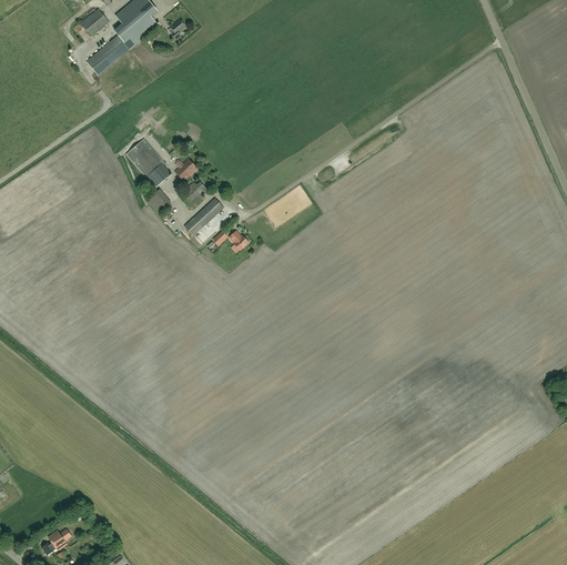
[(151,6),(145,0),(130,0),(112,16),(120,23),(111,31),(115,36),(87,59),(98,73),(158,23),(147,10),(151,6)]
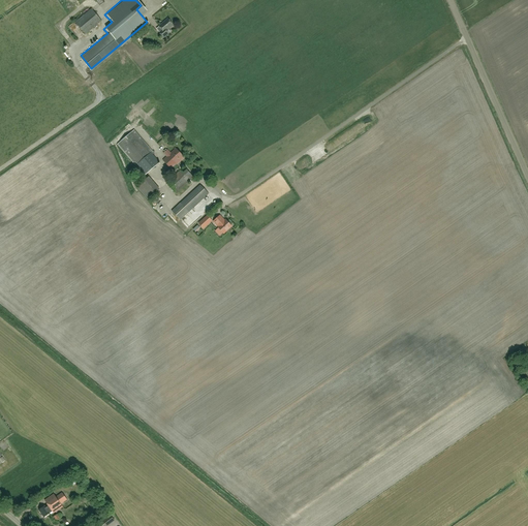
[(85,31),(100,18),(91,6),(74,20),(85,31)]
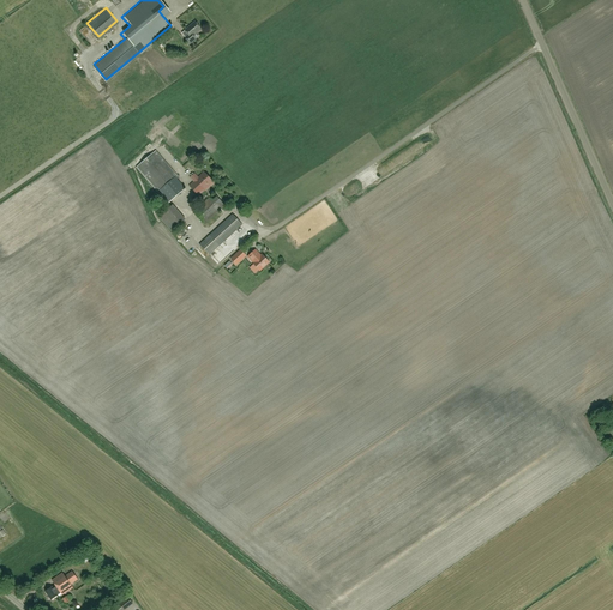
[(200,25),(194,18),(184,28),(187,31),(184,35),(190,41),(196,35),(192,32),(200,25)]
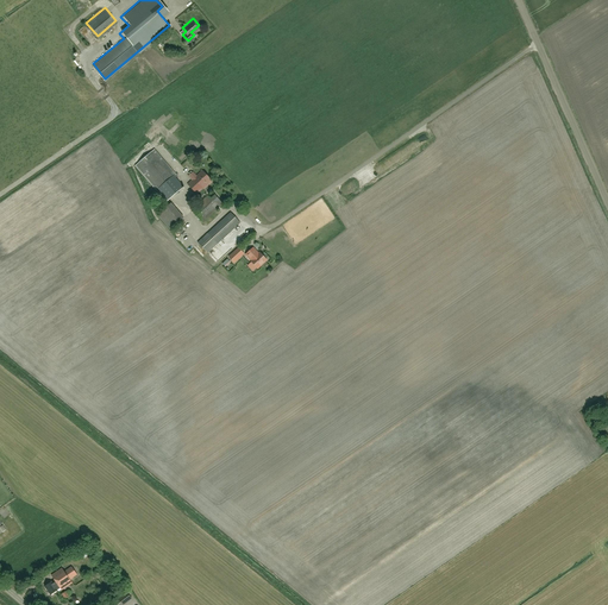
[(99,90),(102,96),(108,90),(105,86),(99,90)]
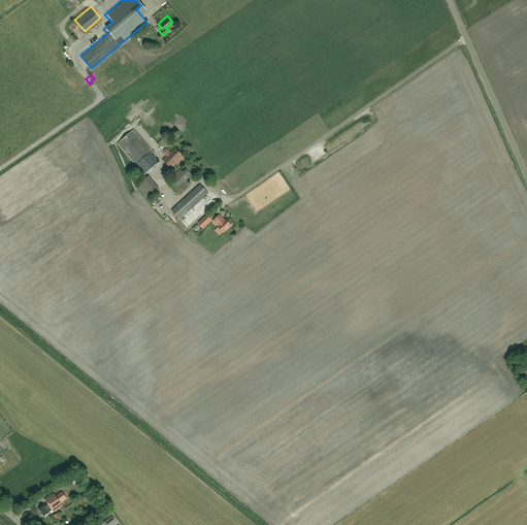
[(343,105),(346,110),(354,105),(352,100),(343,105)]
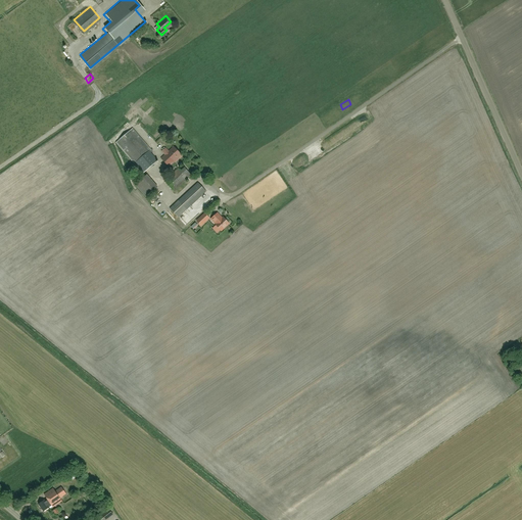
[(142,171),(157,158),(149,148),(149,147),(131,126),(115,139),(142,171)]
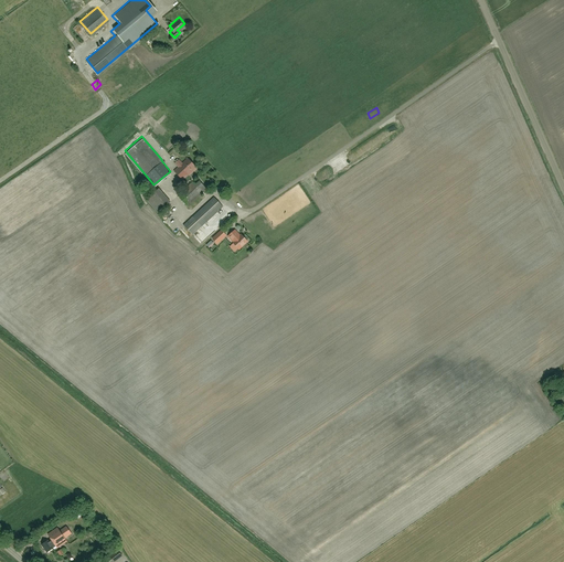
[(178,165),(173,168),(181,177),(188,171),(188,172),(195,166),(187,156),(181,160),(178,157),(174,160),(178,165)]
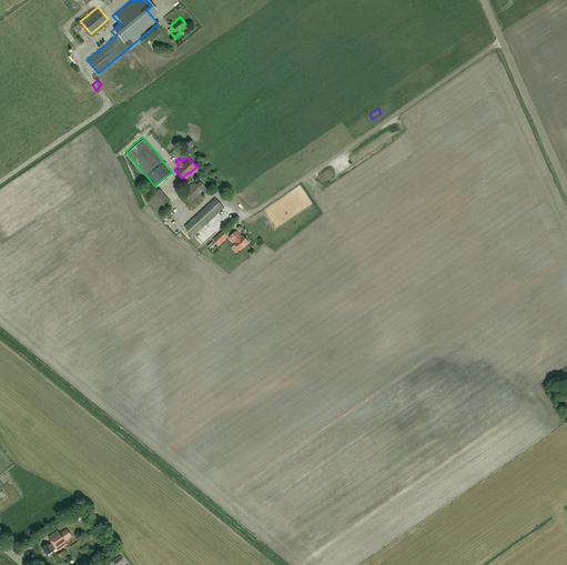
[(350,177),(360,170),(357,167),(347,172),(350,177)]
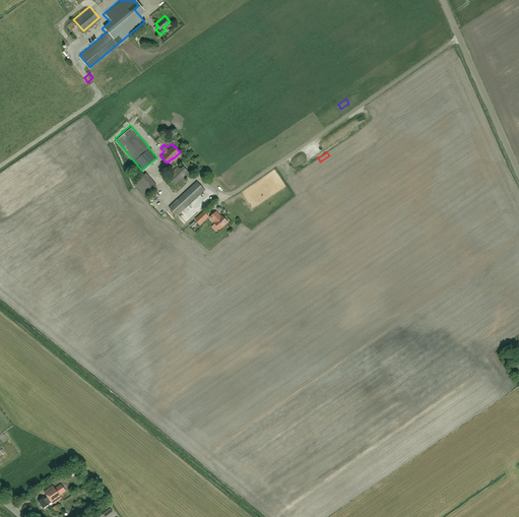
[(172,187),(189,171),(183,164),(179,167),(177,165),(163,177),(172,187)]
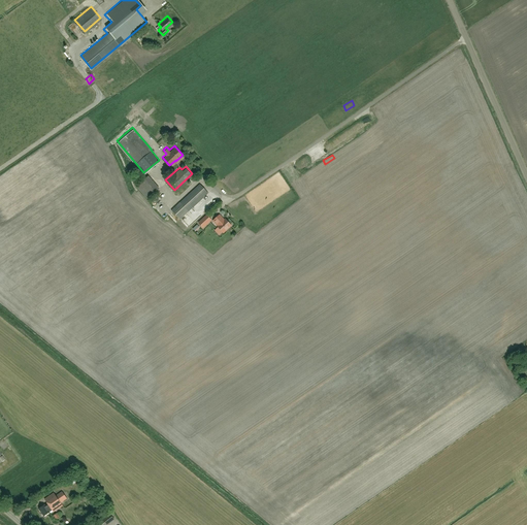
[(146,196),(159,186),(147,173),(135,184),(146,196)]
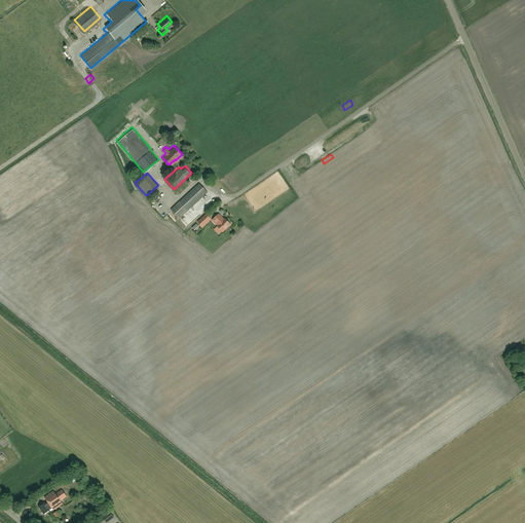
[(178,216),(207,189),(198,181),(170,207),(178,216)]
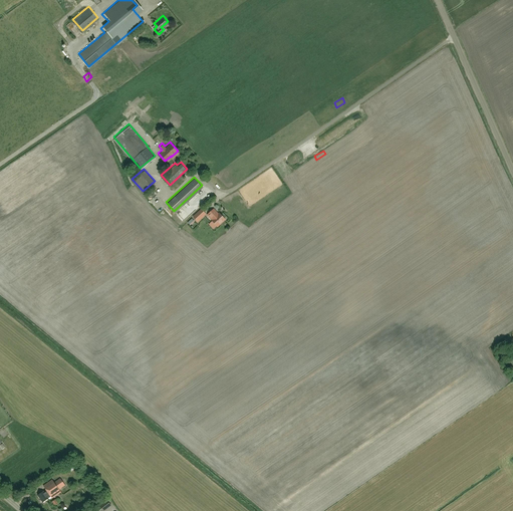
[(198,191),(184,204),(190,210),(204,198),(198,191)]
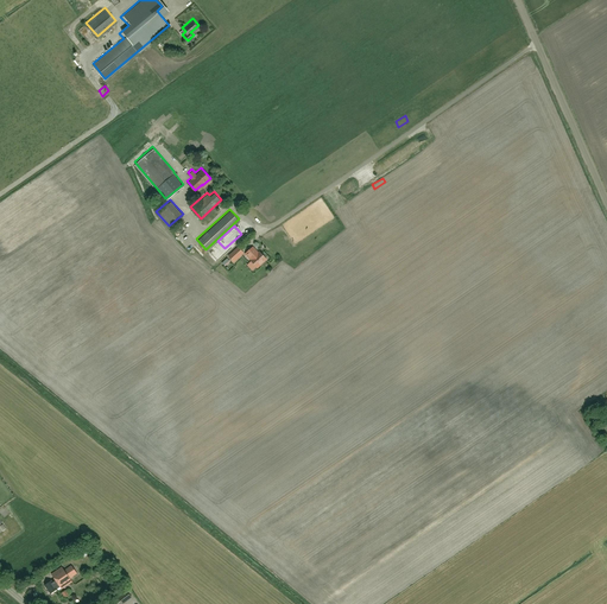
[(208,249),(216,259),(225,252),(215,242),(208,249)]
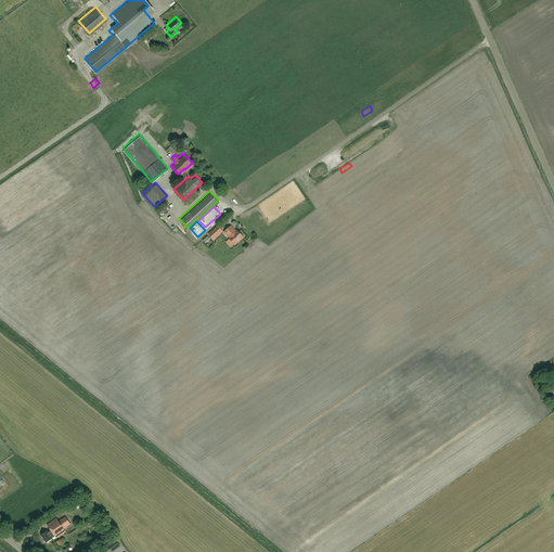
[(207,231),(213,236),(221,229),(217,222),(207,231)]
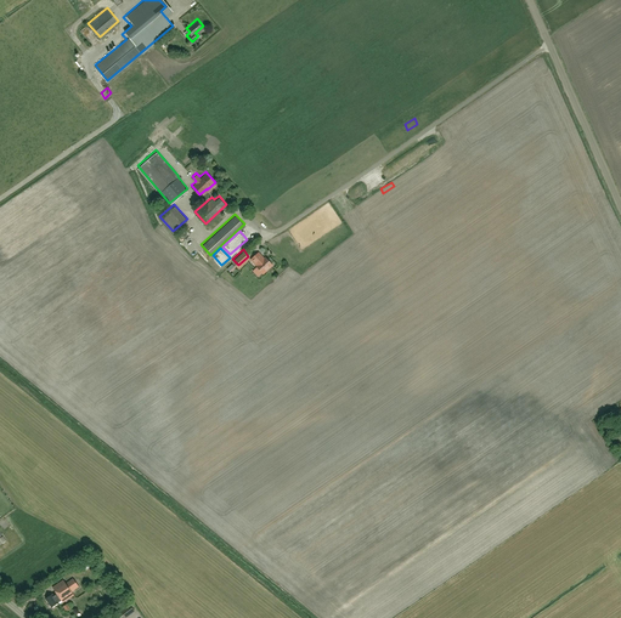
[(271,262),(265,255),(263,256),(258,250),(250,256),(257,262),(255,264),(261,271),(271,262)]
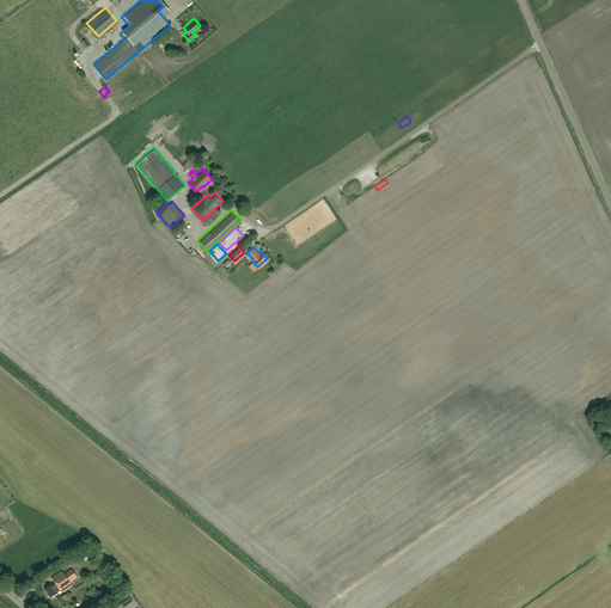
[(54,579),(50,582),(44,585),(50,595),(56,590),(56,589),(60,587),(61,590),(72,583),(69,579),(77,573),(71,566),(63,571),(61,567),(50,575),(54,579)]
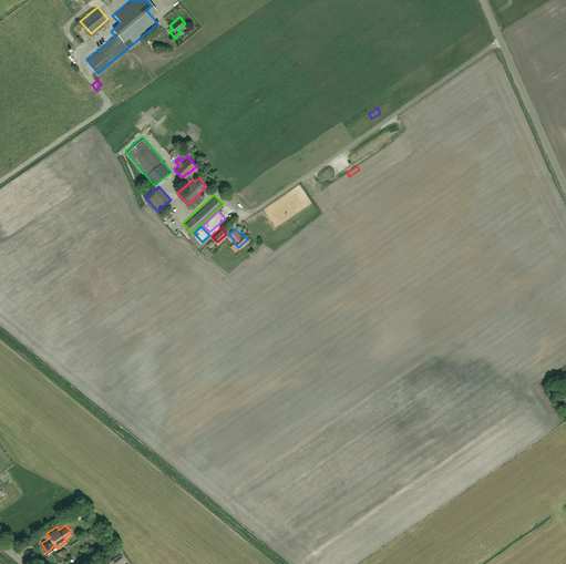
[(122,555),(116,549),(106,557),(111,563),(122,555)]
